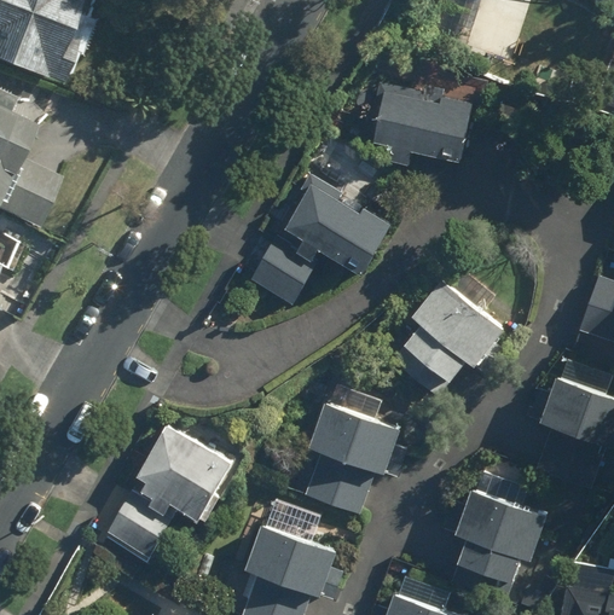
[(0,62),(53,81),(57,70),(64,74),(91,1),(88,0),(0,0),(0,62)]
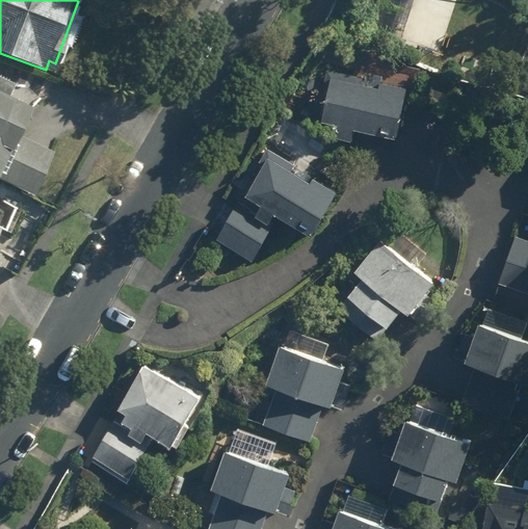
[(0,182),(27,195),(50,150),(12,131),(27,102),(6,91),(8,87),(0,83),(0,182)]
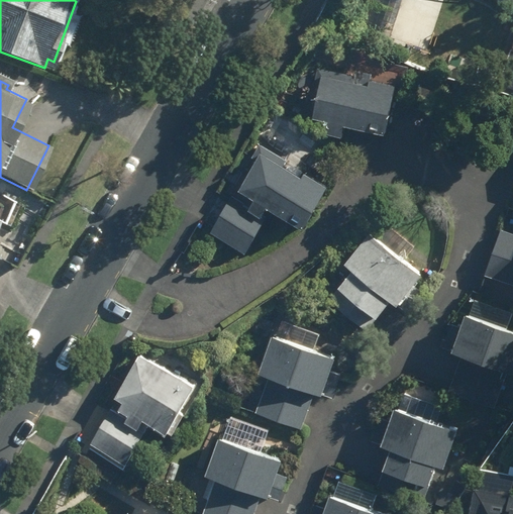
[(209,236),(243,257),(272,210),(303,229),(330,183),(259,140),(248,159),(252,162),(209,236)]
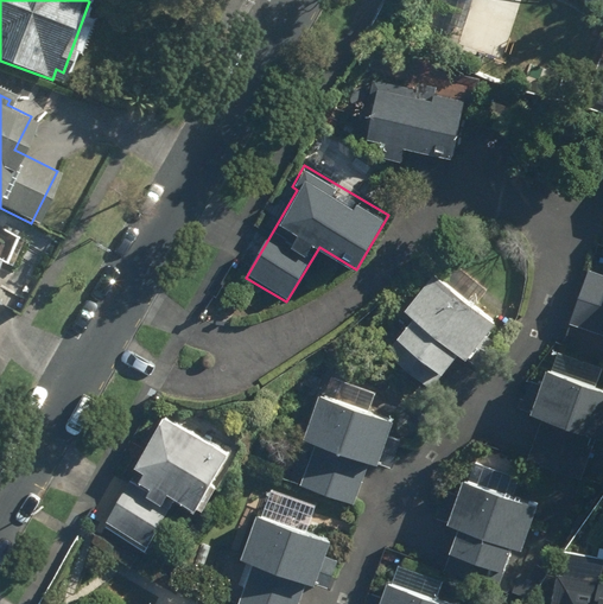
[(602,336),(602,280),(584,274),(567,325),(602,336)]
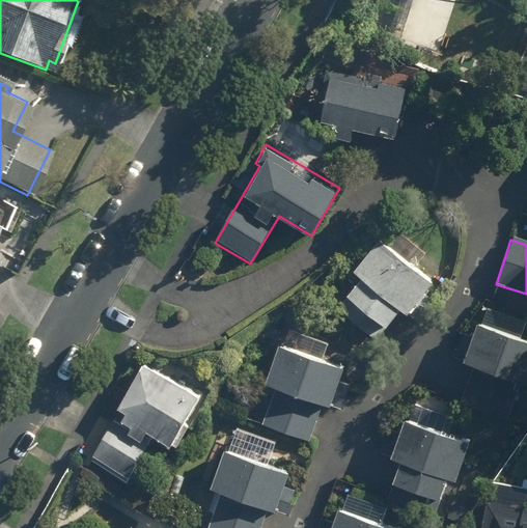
[(433,282),(387,245),(381,253),(371,245),(353,268),(363,277),(339,305),(379,337),(401,310),(407,314),(433,282)]
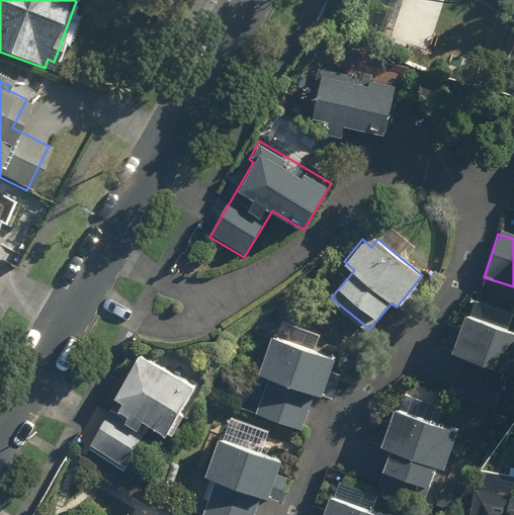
[(513,332),(506,330),(513,311),(472,297),(465,317),(461,328),(447,323),(438,349),(463,357),(450,395),(496,410),(507,375),(513,377),(513,332)]
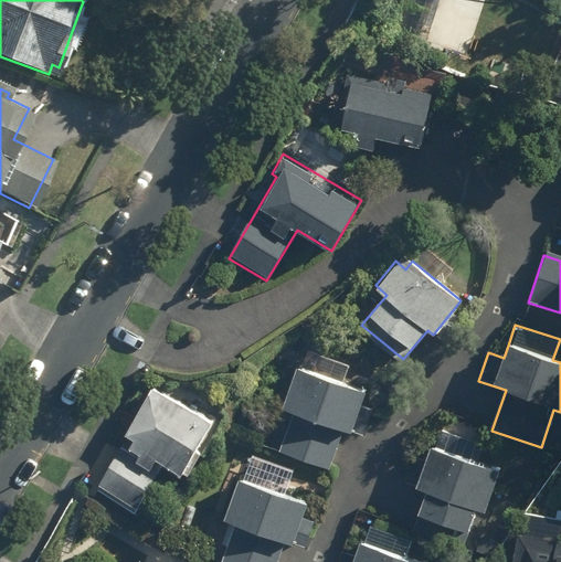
[(364,389),(297,366),(282,409),(292,412),(277,453),(328,469),(341,432),(363,438),(372,411),(359,405),(364,389)]
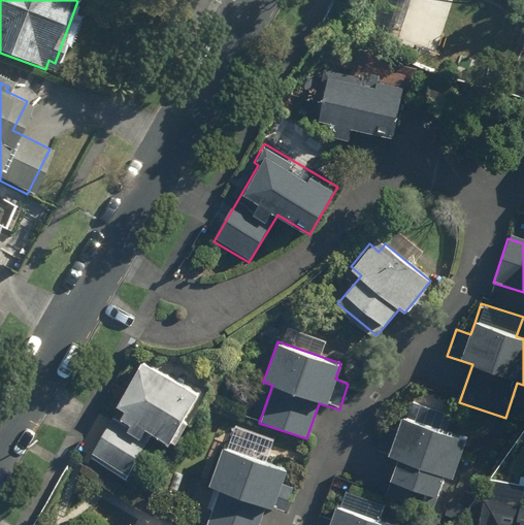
[(199,392),(142,361),(88,459),(125,479),(151,433),(170,444),(199,392)]
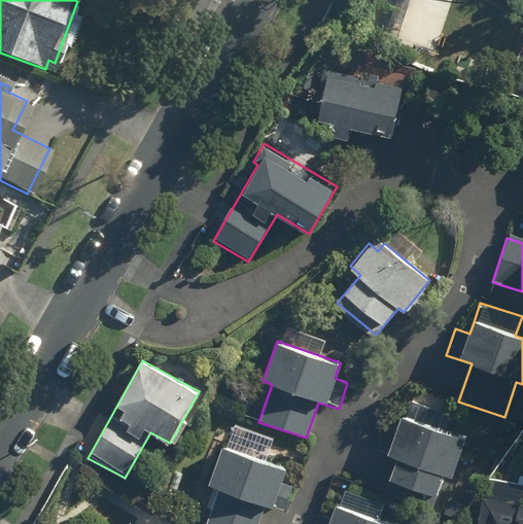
[(466,438),(402,416),(397,429),(384,424),(375,451),(397,459),(391,479),(439,495),(445,475),(453,477),(466,438)]
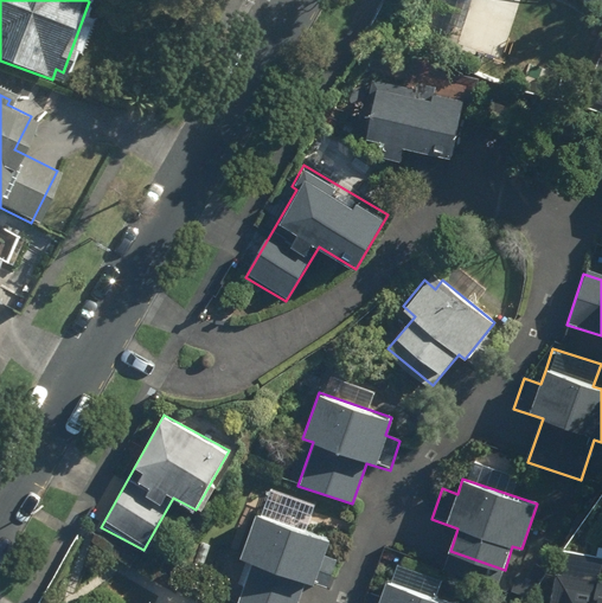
[(251,560),(236,602),(299,602),(307,582),(327,588),(337,560),(325,556),(331,538),(307,530),(312,514),(267,498),(261,515),(254,513),(238,556),(251,560)]
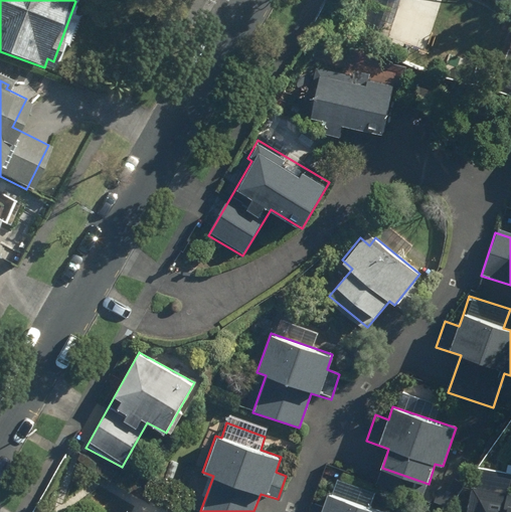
[(311,504),(308,511),(379,511),(385,493),(336,477),(330,495),(325,493),(320,507),(311,504)]
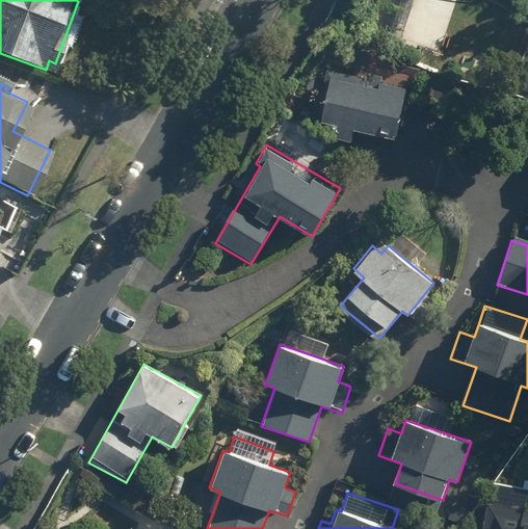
[(527,528),(527,513),(489,507),(485,528),(527,528)]
